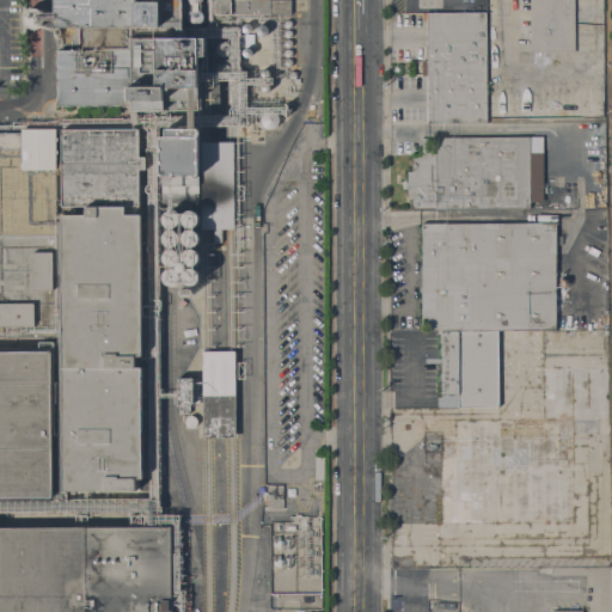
[(56,106),(56,50),(63,50),(63,28),(54,28),(53,0),(182,0),(182,37),(204,37),(204,56),(197,56),(197,87),(195,87),(196,129),(199,129),(199,142),(234,141),(234,228),(201,228),(201,185),(199,185),(199,203),(161,203),(161,176),(159,176),(159,136),(166,136),(165,128),(190,128),(189,110),(138,110),(138,124),(132,124),(132,105),(56,106)]
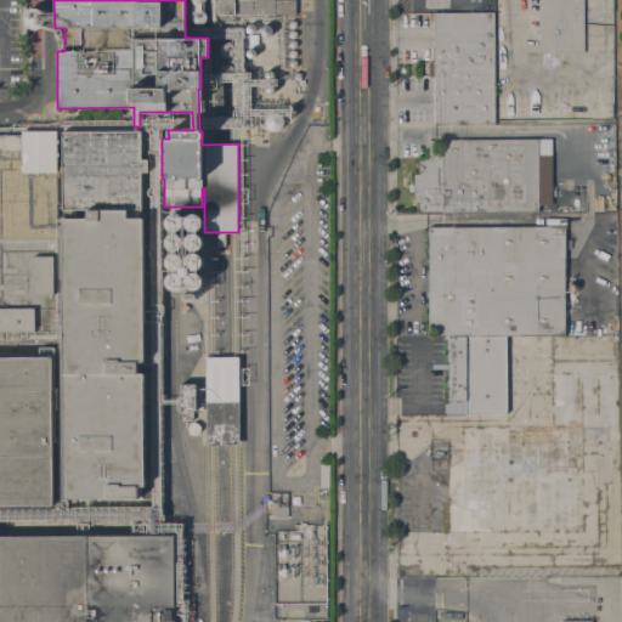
[(218,15),(216,0),(295,0),(295,13),(218,15)]
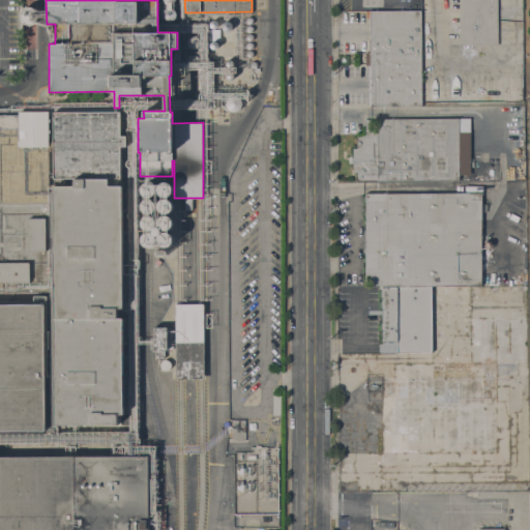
[(496,0),(458,0),(458,46),(496,46),(496,0)]
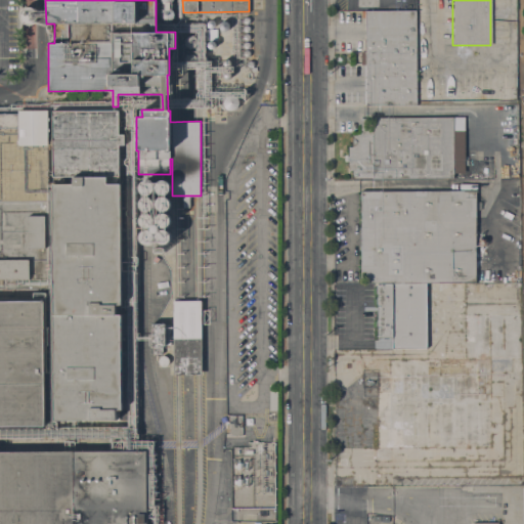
[(35,20),(34,22),(33,23),(32,24),(30,24),(29,24),(27,24),(26,23),(24,23),(23,22),(22,20),(22,19),(20,17),(20,16),(20,14),(20,13),(20,11),(22,10),(23,9),(24,8),(25,7),(27,7),(28,6),(29,6),(31,6),(32,7),(34,8),(35,8),(36,10),(36,11),(37,12),(37,14),(37,15),(37,16),(37,18),(36,19),(35,20)]
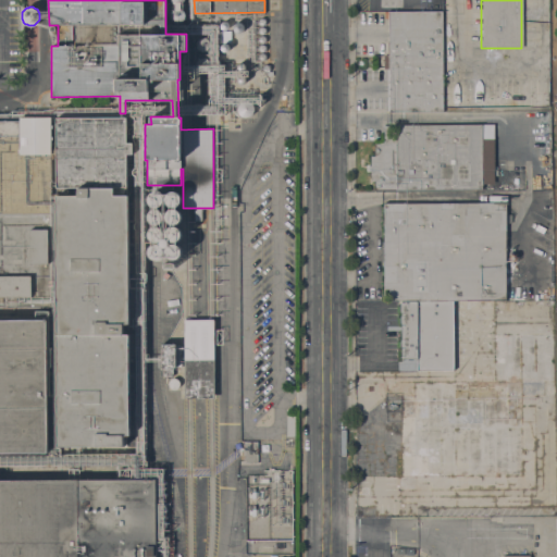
[(184,20),(183,21),(181,22),(178,23),(175,23),(173,22),(171,20),(171,19),(170,16),(170,13),(171,11),(173,9),(174,9),(176,8),(180,8),(182,9),(183,11),(184,13),(185,14),(185,16),(184,20)]
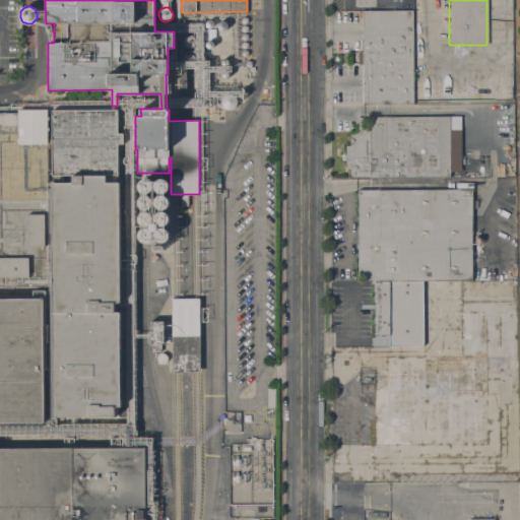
[(413,105),(364,105),(364,104),(362,104),(362,64),(359,64),(359,51),(363,51),(363,17),(359,17),(359,12),(412,11),(413,105)]
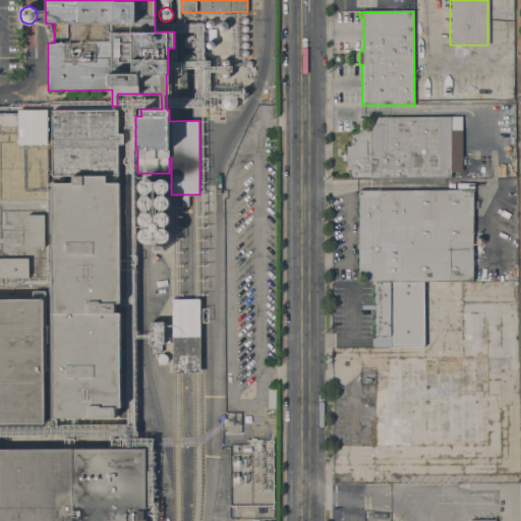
[(213,27),(211,27),(210,27),(209,27),(208,27),(207,25),(207,24),(206,23),(207,22),(207,21),(208,20),(209,19),(210,19),(212,19),(213,20),(214,22),(215,23),(215,24),(214,26),(213,27)]
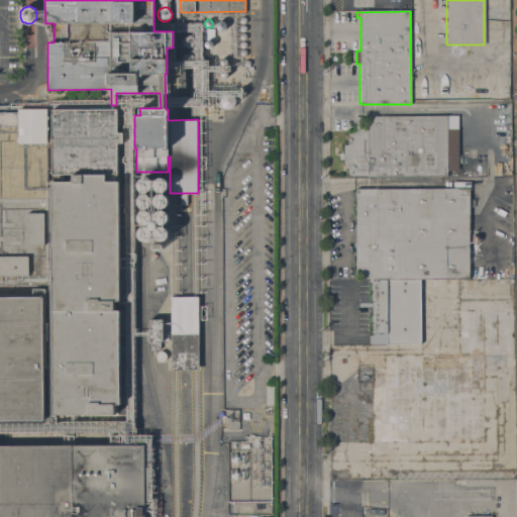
[(214,39),(201,39),(201,29),(214,28),(214,39)]
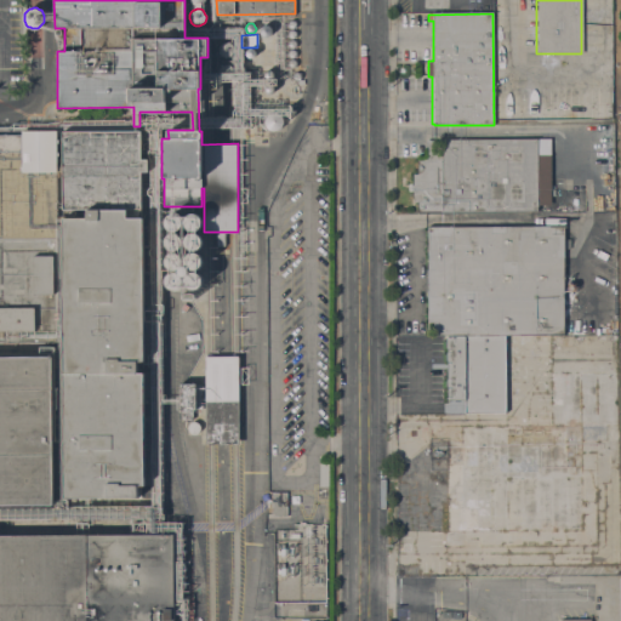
[(232,56),(229,57),(226,57),(224,57),(222,57),(220,55),(218,52),(218,51),(218,49),(218,46),(221,44),(223,43),(224,41),(227,41),(229,43),(232,44),(233,45),(234,47),(234,51),(233,53),(232,56)]
